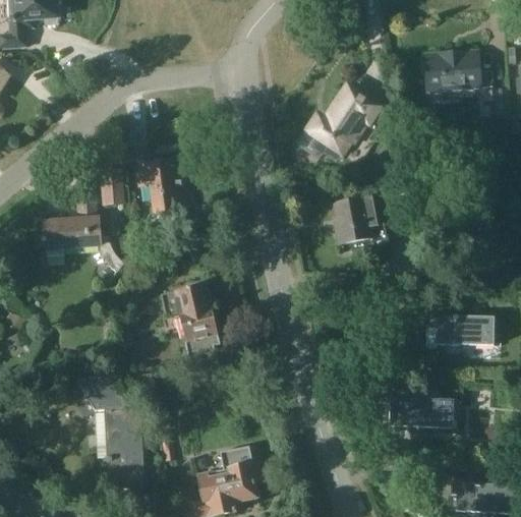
[(7,0),(10,32),(0,32),(0,46),(27,45),(25,26),(31,25),(30,17),(44,16),(44,17),(45,18),(45,19),(46,20),(46,21),(47,21),(48,21),(48,22),(49,22),(50,22),(51,22),(52,22),(53,22),(54,21),(55,21),(55,20),(56,20),(56,19),(57,19),(57,18),(57,17),(57,16),(57,15),(57,1),(58,0),(7,0)]
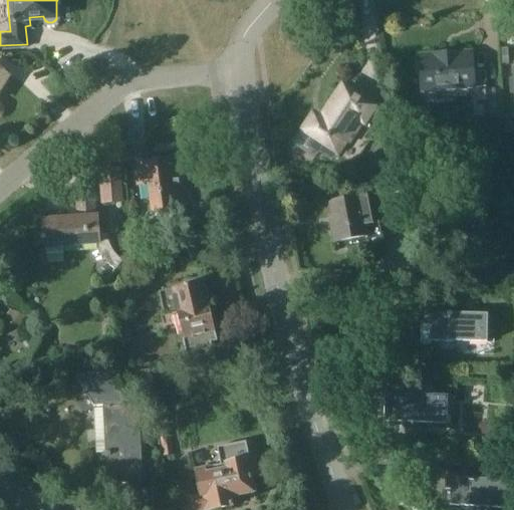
[(417,58),(417,65),(418,71),(421,71),(421,88),(473,85),(487,84),(486,78),(486,67),(474,68),(472,48),(419,51),(420,58),(417,58)]
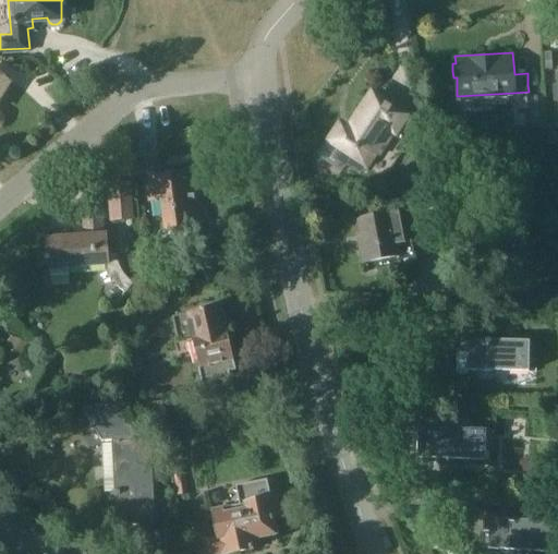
[(0,125),(1,125),(3,123),(3,122),(4,120),(5,118),(5,117),(4,115),(4,112),(3,110),(2,109),(1,108),(0,107),(0,91),(9,79),(0,72),(0,125)]
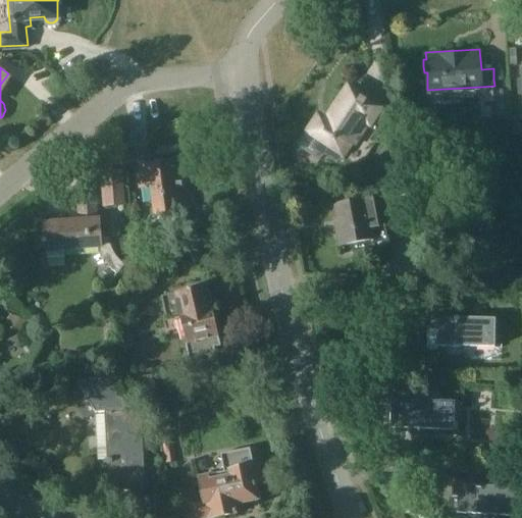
[(308,128),(298,144),(319,158),(324,151),(336,160),(342,152),(351,139),(355,142),(380,105),(349,84),(326,117),(319,112),(308,128)]
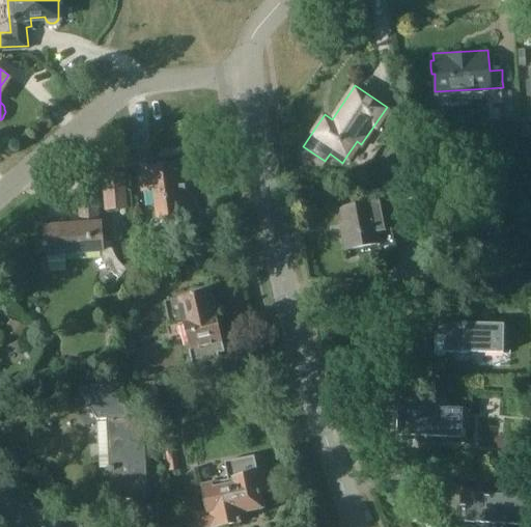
[(398,85),(387,87),(390,104),(402,102),(398,85)]
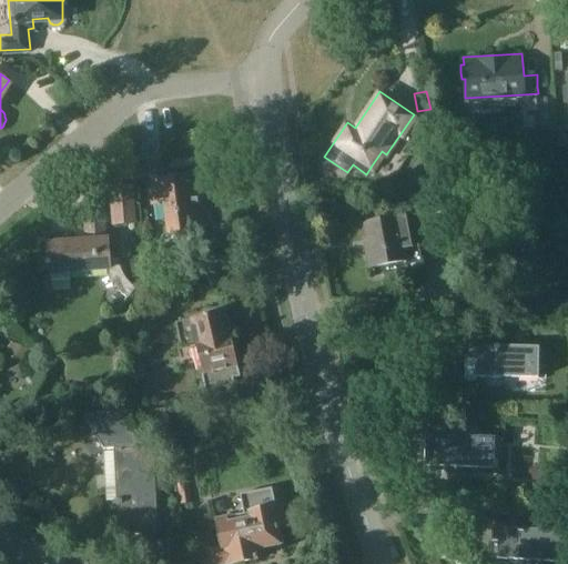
[(554,96),(540,97),(541,128),(555,127),(554,96)]
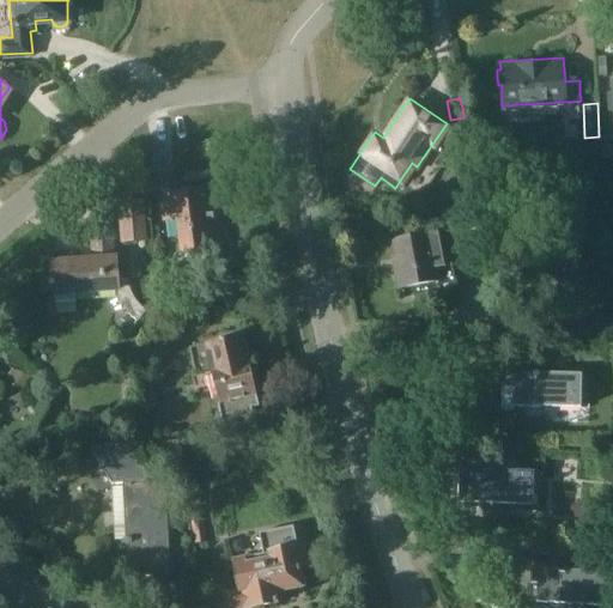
[(177,176),(159,180),(159,181),(161,181),(165,217),(178,214),(183,249),(220,244),(219,241),(223,241),(222,224),(218,224),(212,184),(177,189),(176,178),(177,178),(177,176)]
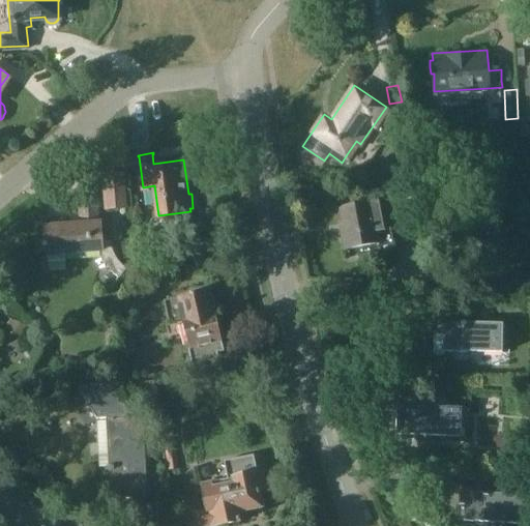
[(123,170),(104,171),(107,195),(107,205),(126,203),(125,194),(123,170)]
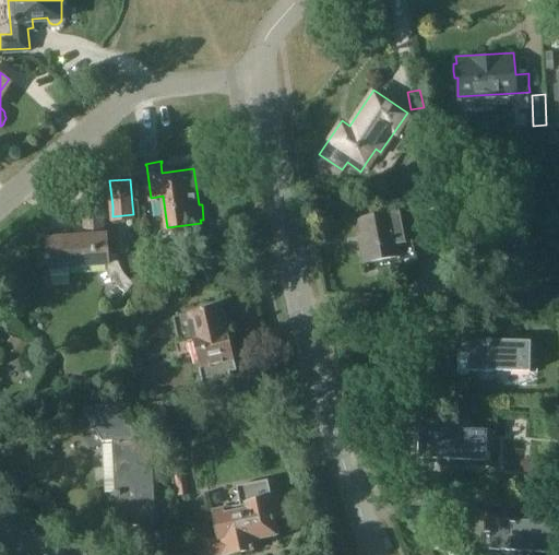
[(48,255),(45,255),(46,259),(48,259),(49,266),(49,273),(70,272),(69,264),(106,262),(107,267),(108,271),(110,274),(113,279),(115,282),(118,285),(121,288),(126,291),(133,281),(130,279),(127,276),(125,273),(122,270),(120,268),(119,264),(118,260),(117,257),(117,254),(117,251),(108,251),(107,232),(105,232),(102,193),(82,195),(85,232),(47,235),(48,255)]
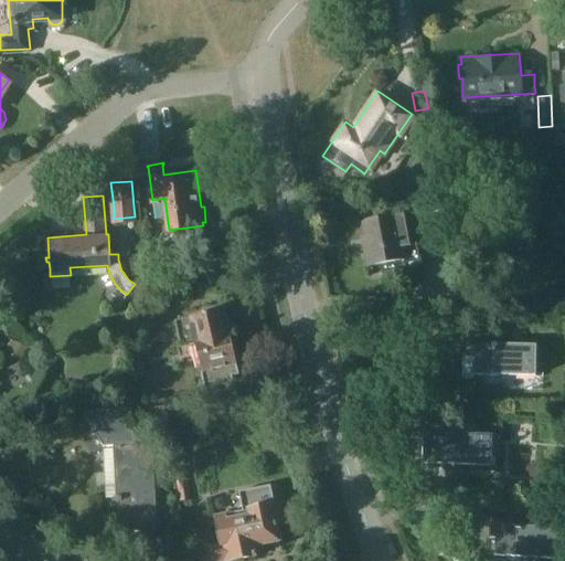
[(404,210),(362,218),(366,239),(363,240),(366,263),(403,256),(401,243),(409,242),(404,210)]
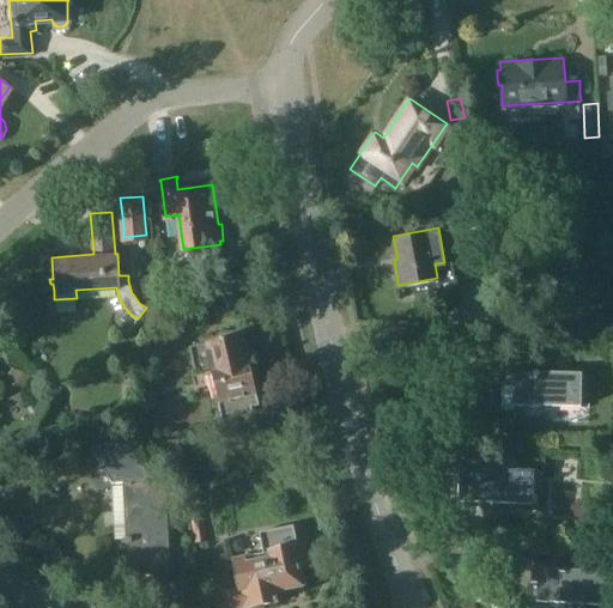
[(170,266),(157,271),(163,285),(176,280),(170,266)]
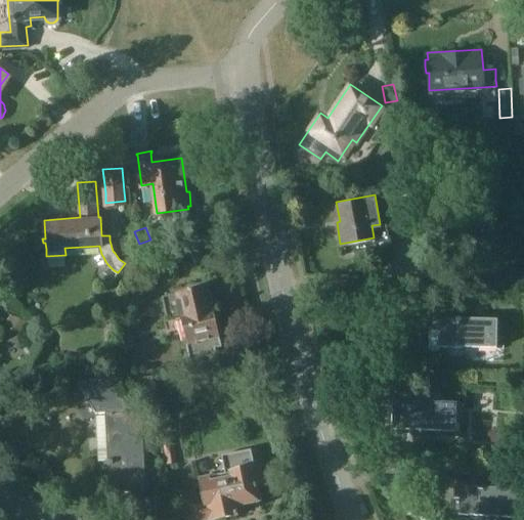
[(131,232),(123,233),(125,247),(133,246),(131,232)]
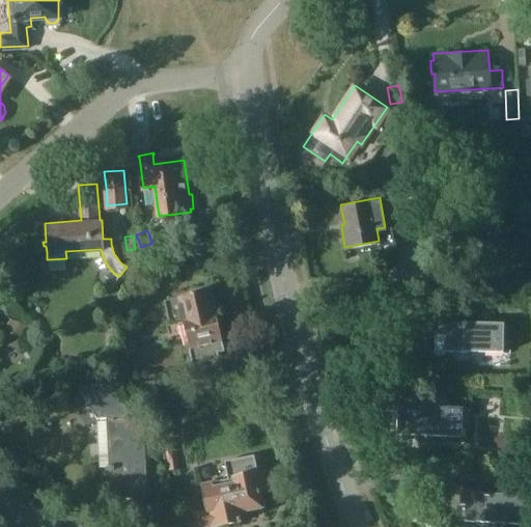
[(177,296),(165,299),(170,321),(183,317),(194,364),(220,359),(218,352),(225,350),(222,339),(223,339),(211,287),(177,296)]
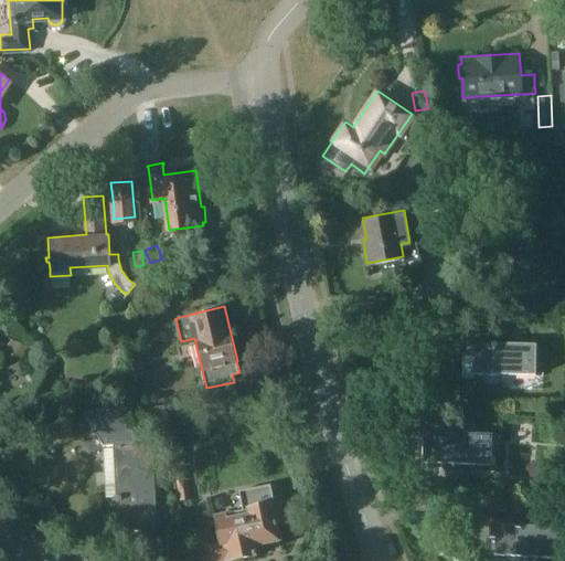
[(467,340),(467,355),(472,356),(471,371),(536,373),(536,341),(515,341),(515,343),(508,343),(508,341),(467,340)]
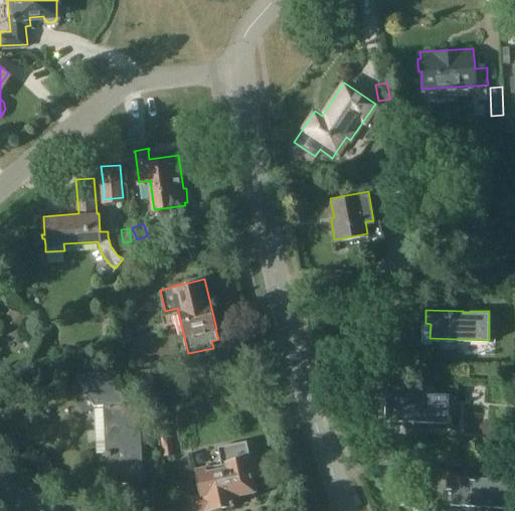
[(80,370),(75,373),(77,376),(95,402),(104,402),(106,451),(103,451),(104,455),(107,455),(108,481),(144,479),(140,402),(125,402),(124,398),(124,393),(122,389),(120,384),(116,380),(112,377),(108,374),(110,371),(104,369),(98,367),(93,367),(87,368),(80,370)]
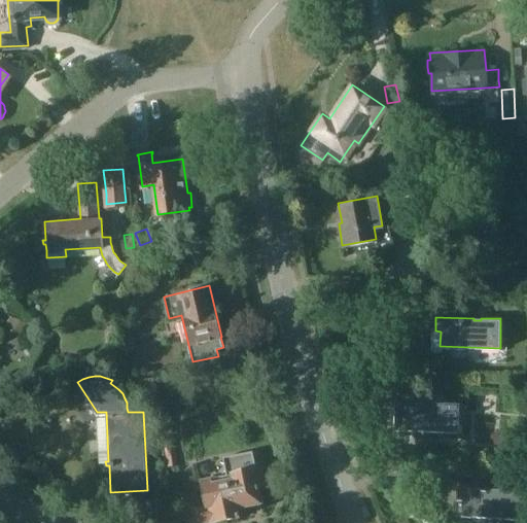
[(395,398),(393,428),(458,431),(459,402),(437,401),(437,404),(431,403),(431,401),(395,398)]
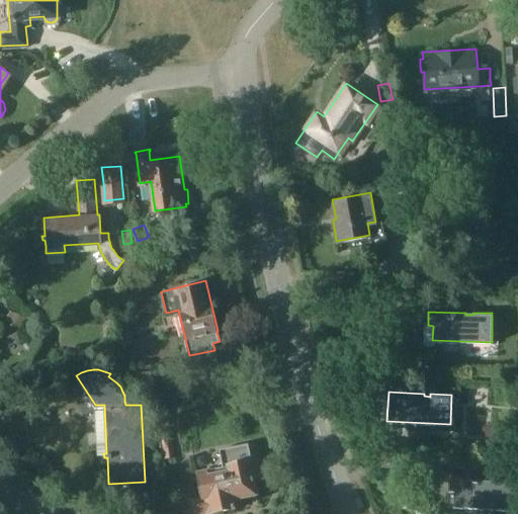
[(171,426),(161,427),(166,455),(175,454),(171,426)]
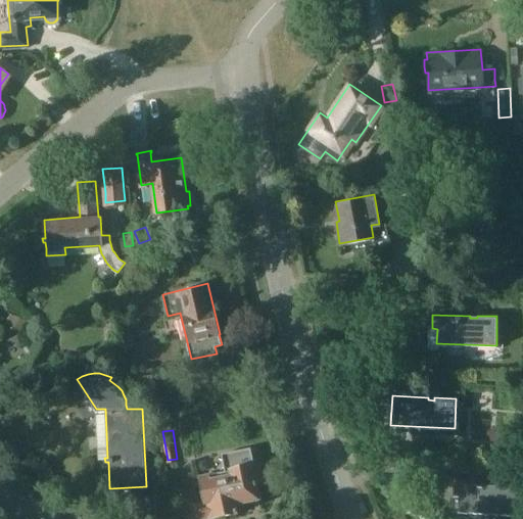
[(160,431),(151,432),(153,447),(162,446),(160,431)]
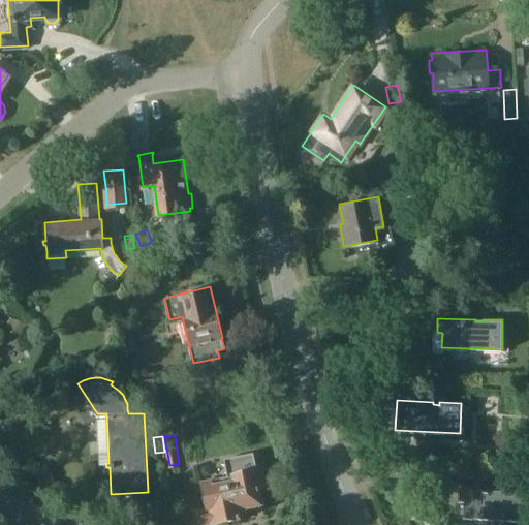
[(206,507),(195,510),(198,524),(201,524),(222,521),(226,522),(229,521),(234,519),(241,518),(240,515),(239,515),(237,508),(250,505),(251,505),(252,505),(252,504),(253,504),(253,503),(254,503),(254,502),(254,501),(254,500),(254,499),(253,499),(260,498),(258,487),(266,485),(261,467),(261,466),(257,467),(253,452),(223,458),(225,467),(227,475),(200,481),(206,507)]
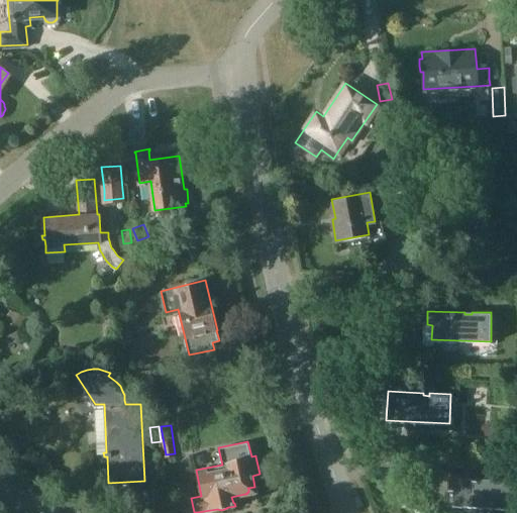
[(448,476),(448,489),(453,489),(452,505),(470,506),(470,512),(495,512),(496,507),(511,508),(513,479),(493,478),(493,481),(486,481),(486,478),(448,476)]
